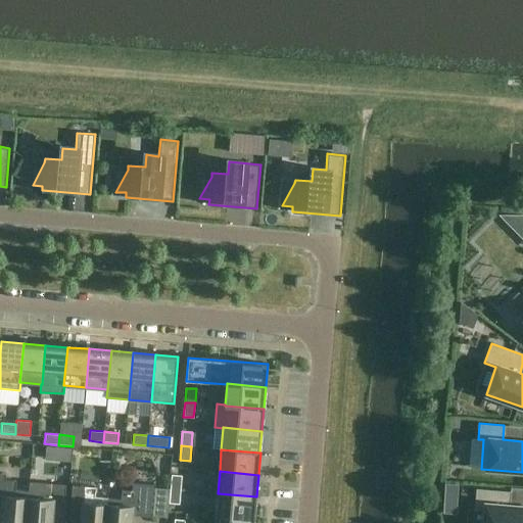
[(26,522),(29,491),(15,490),(16,481),(5,480),(6,474),(0,473),(0,504),(3,505),(1,522),(26,522)]
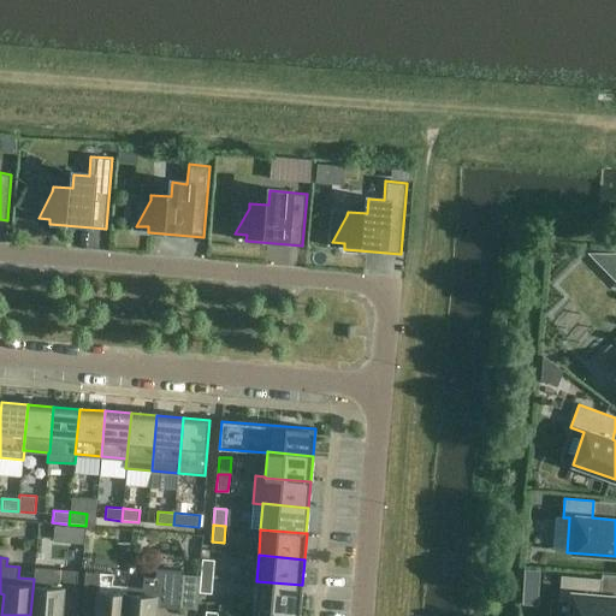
[(202,560),(201,576),(213,578),(214,561),(202,560)]
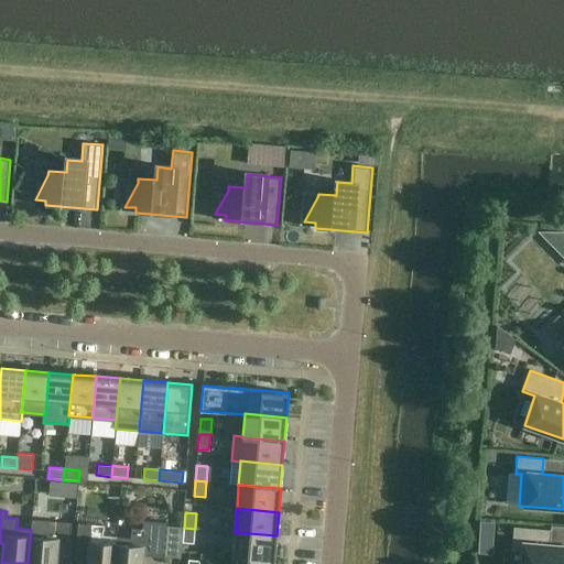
[(31,530),(28,563),(54,563),(56,549),(68,550),(72,523),(45,521),(45,531),(31,530)]
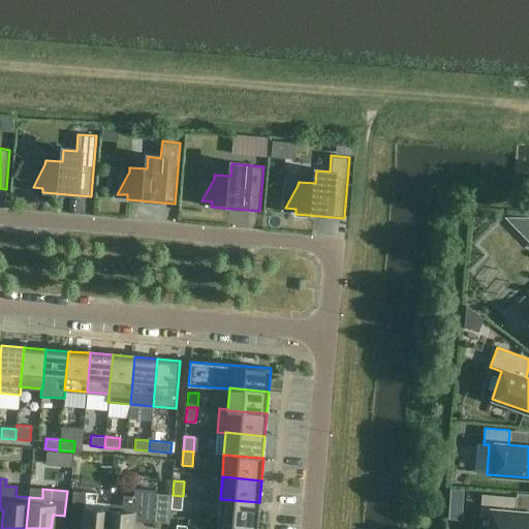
[(110,503),(106,528),(131,528),(132,521),(154,523),(157,491),(134,489),(133,496),(123,495),(122,505),(110,503)]
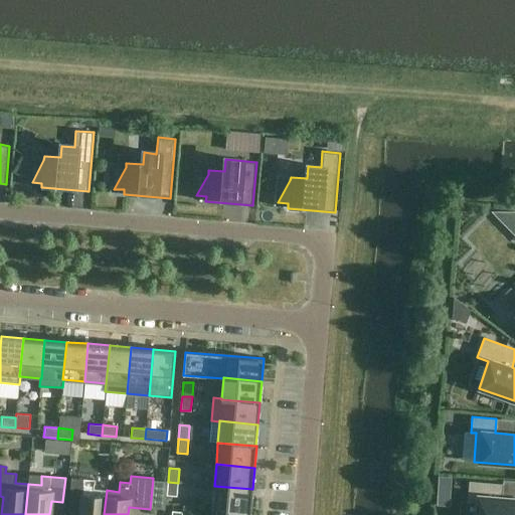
[(439,491),(450,492),(451,478),(440,477),(439,491)]
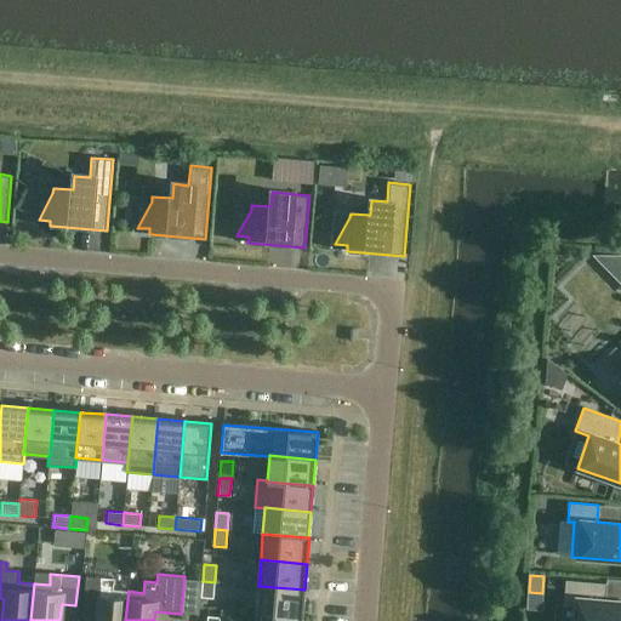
[(125,620),(129,591),(113,590),(114,579),(86,576),(84,605),(97,607),(96,620),(125,620)]
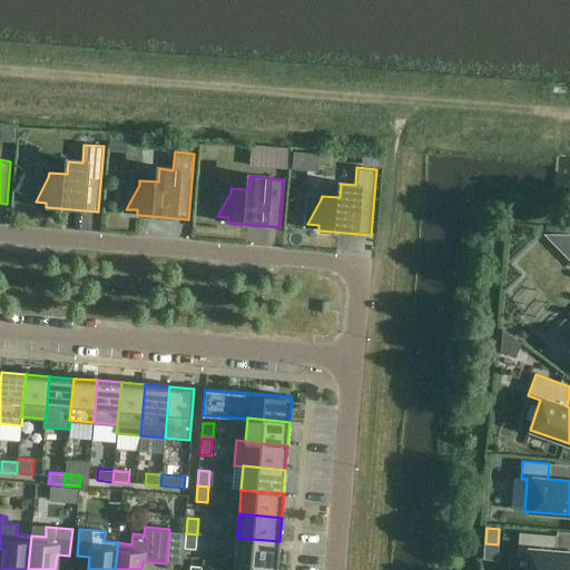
[(569,569),(569,551),(556,551),(557,536),(519,532),(517,557),(528,557),(527,569),(569,569)]
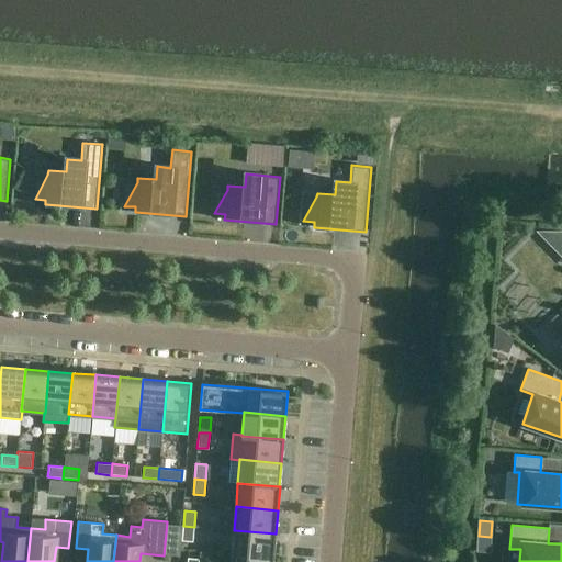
[(181,541),(189,541),(193,542),(194,527),(183,526),(181,541)]
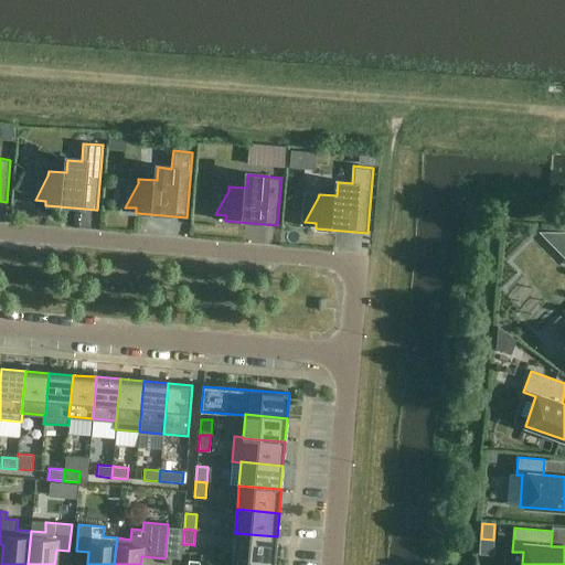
[(235,533),(233,556),(275,561),(275,560),(277,536),(235,533)]
